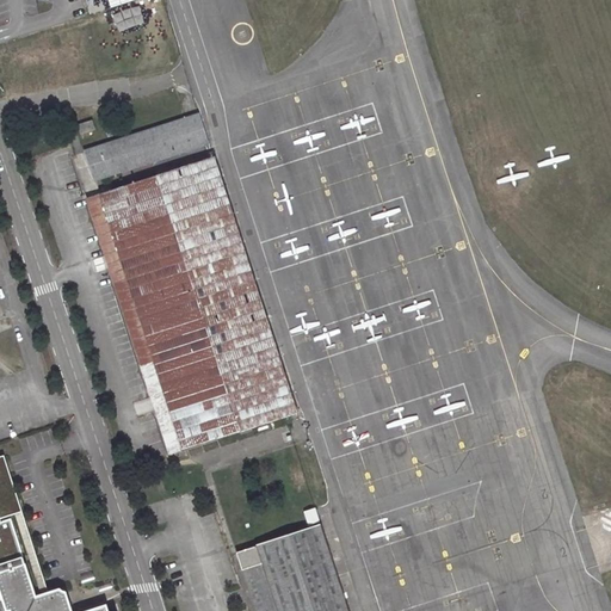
[(96,181),(208,144),(198,116),(86,150),(92,167),(96,181)]
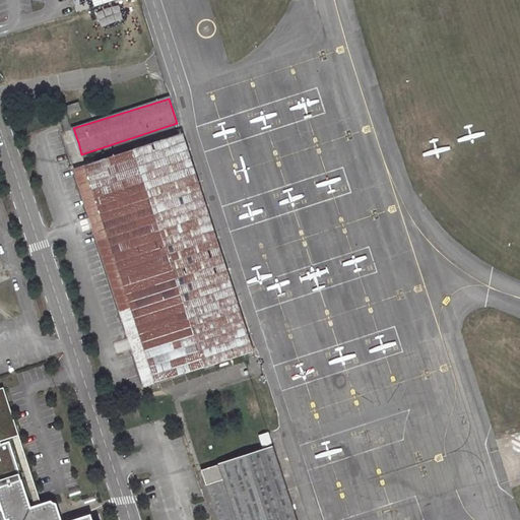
[(78,103),(66,106),(69,114),(81,111),(78,103)]
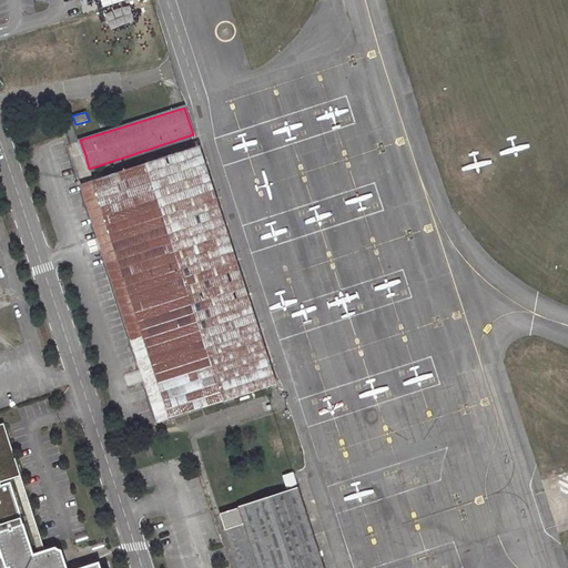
[(94,182),(170,416),(265,385),(274,382),(198,148),(94,182)]
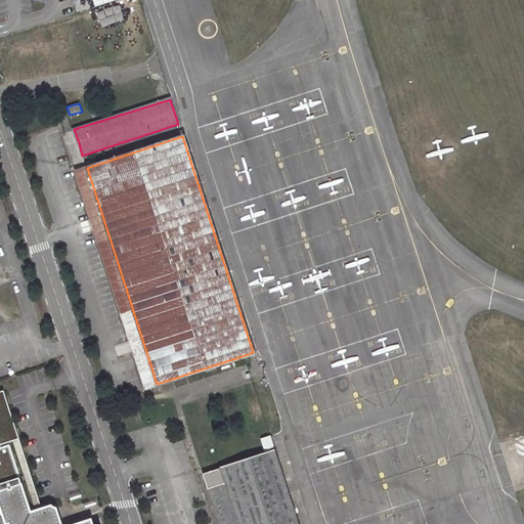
[(157,384),(87,168),(75,172),(145,388),(157,384)]
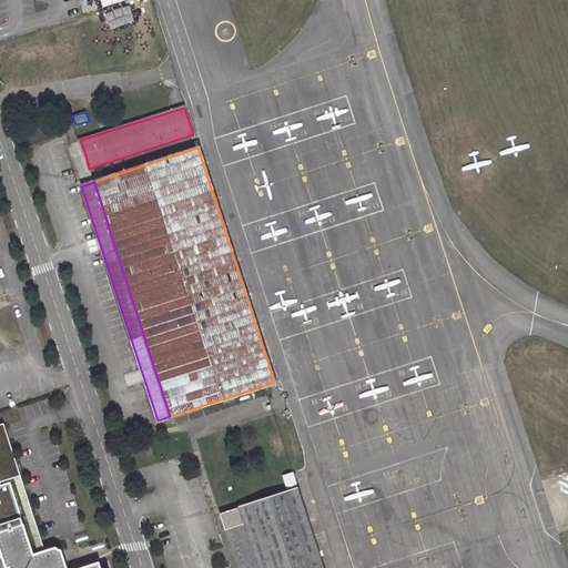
[(0,487),(1,487),(0,483),(0,480),(20,475),(3,423),(0,424),(0,487)]
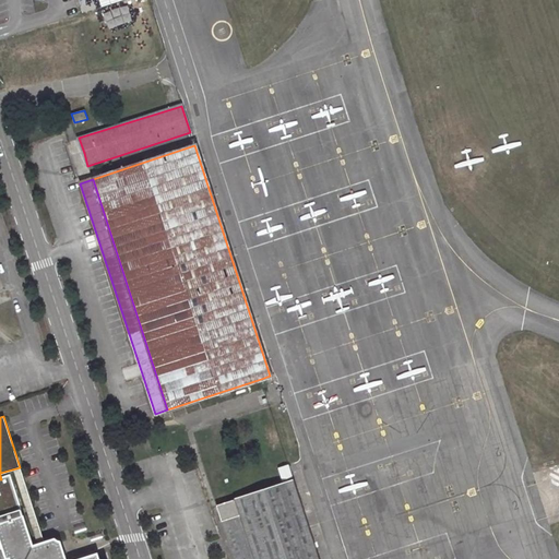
[(288,465),(280,468),(283,480),(292,477),(288,465)]
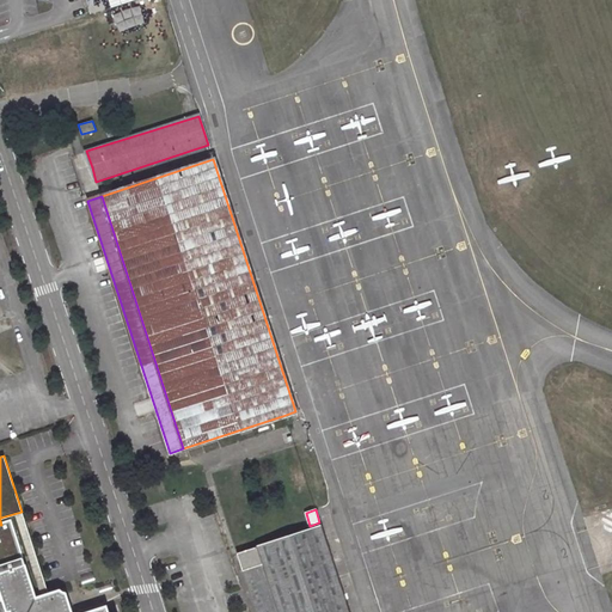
[(0,525),(0,564),(23,557),(11,522),(1,525),(0,525)]
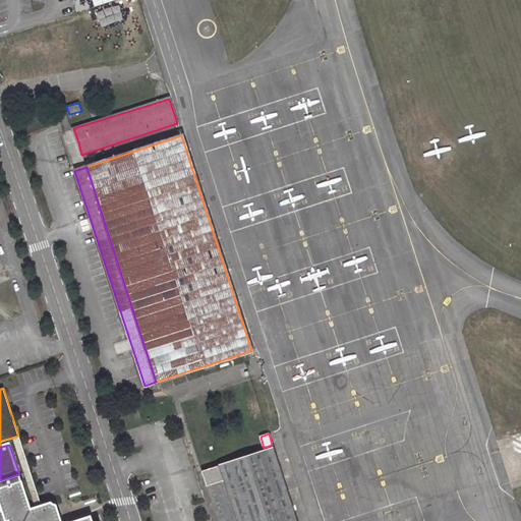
[(297,520),(274,447),(219,465),(219,466),(203,471),(219,520),(297,520)]
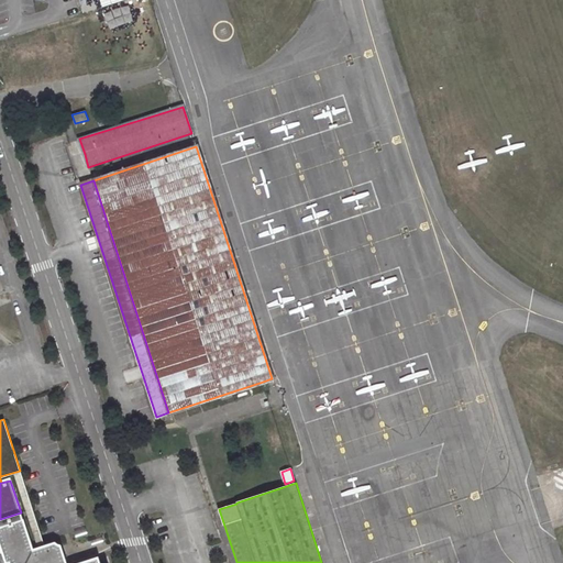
[(21,512),(0,519),(0,527),(23,520),(21,512)]
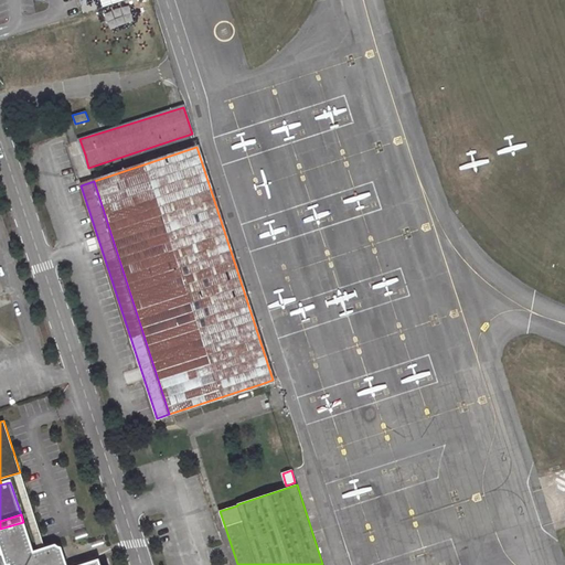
[(0,529),(0,544),(7,564),(99,564),(98,560),(82,564),(66,564),(62,548),(53,545),(33,552),(23,522),(0,529)]
